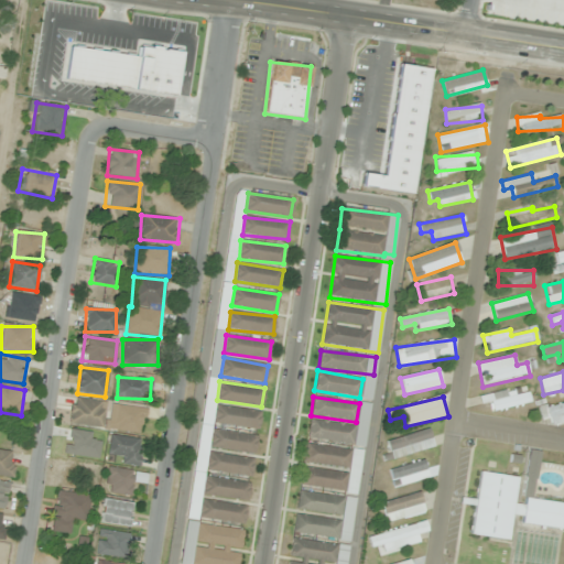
[(145,409),(109,403),(73,398),(68,424),(142,434),(145,409)]
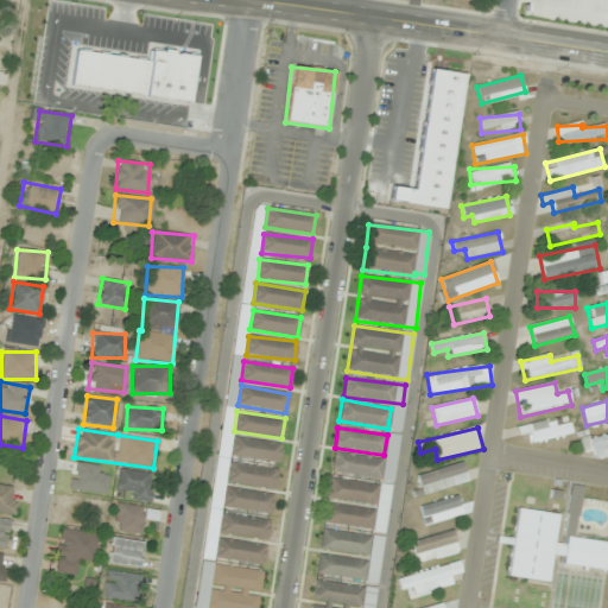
[(607,455),(607,435),(584,438),(588,460),(607,455)]
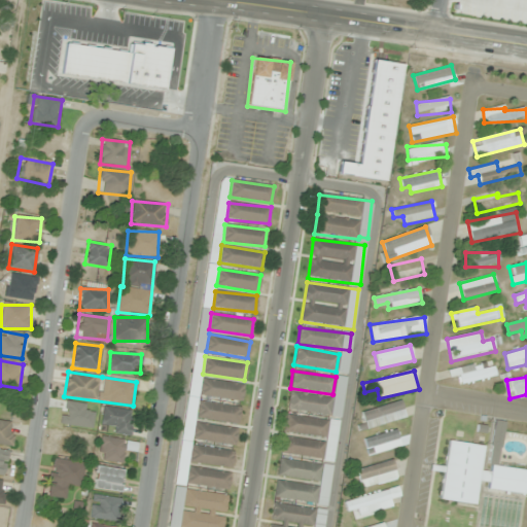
[(244,385),(202,379),(200,395),(241,401),(244,385)]
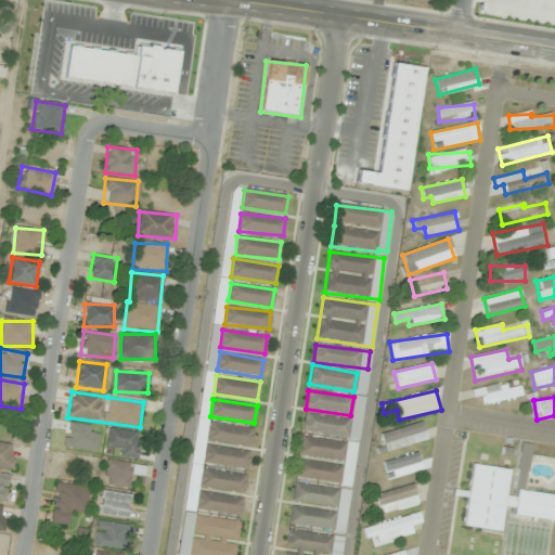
[(302,431),(348,437),(350,420),(305,412),(302,431)]
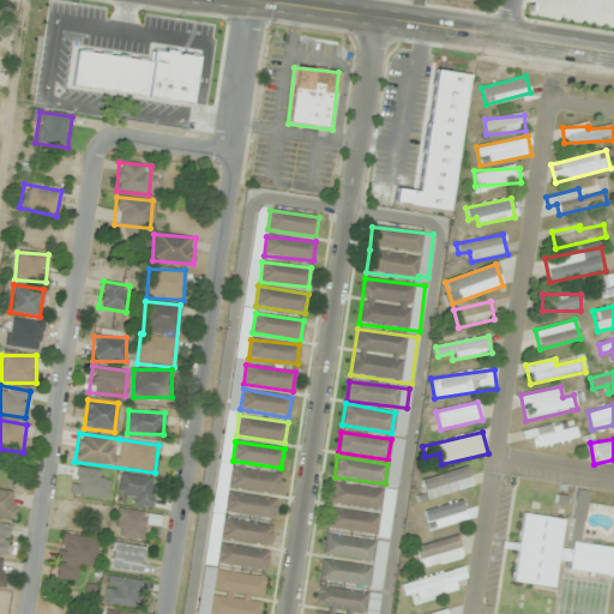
[(420,480),(426,500),(473,487),(467,468),(420,480)]
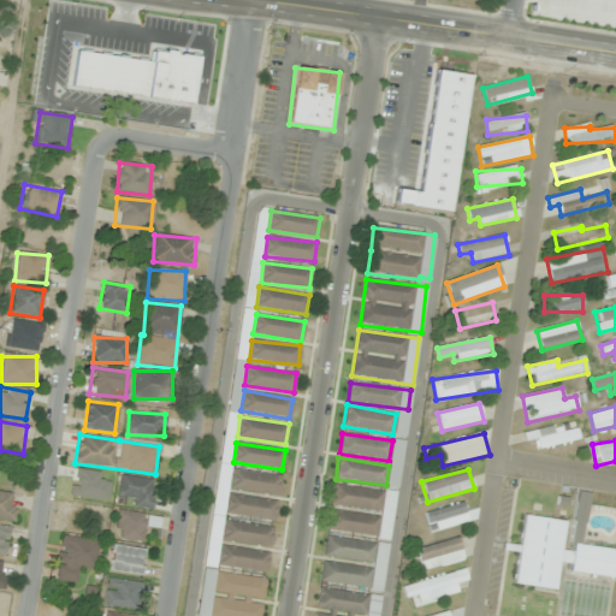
[(280,474),(231,471),(230,490),(278,495),(280,474)]
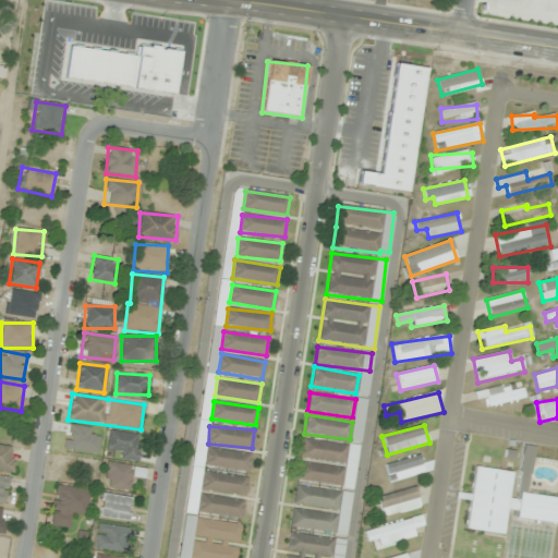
[(141,435),(109,431),(106,456),(136,460),(141,435)]
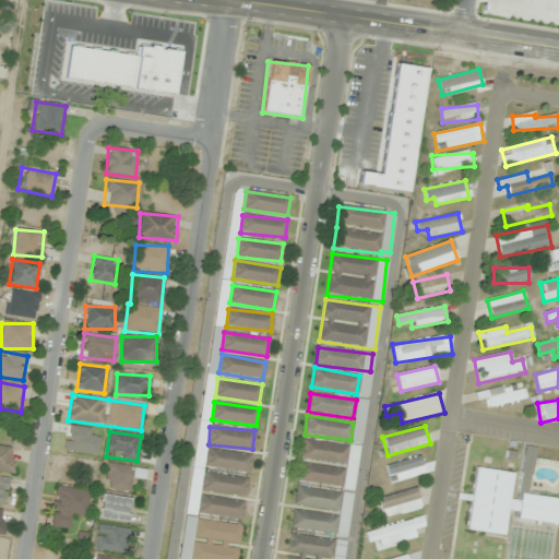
[(347,445),(302,441),(301,459),(346,463),(347,445)]
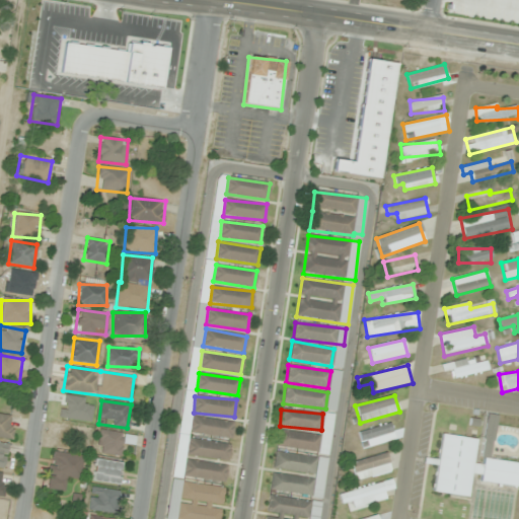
[(0,439),(7,442),(16,422),(0,415),(0,439)]
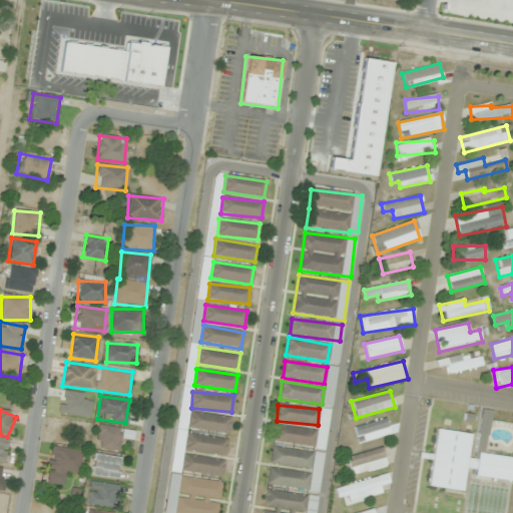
[(187,430),(229,433),(230,416),(189,413),(187,430)]
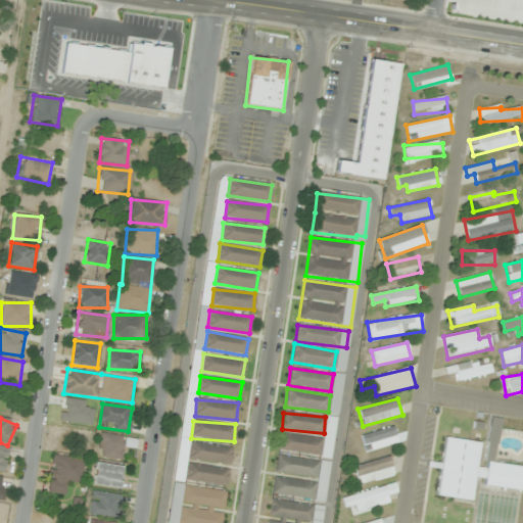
[(397,445),(393,428),(361,434),(365,452),(397,445)]
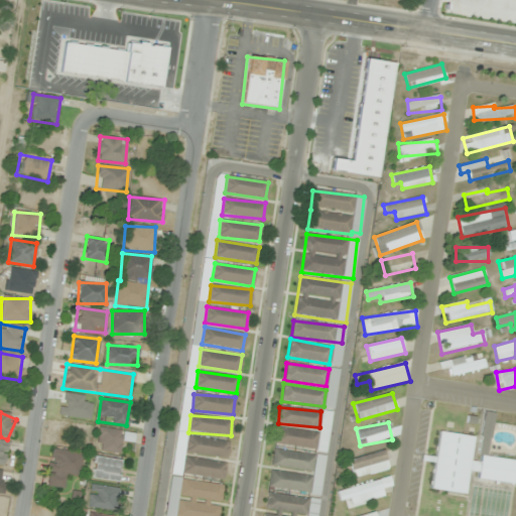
[(123,440),(131,443),(134,436),(103,425),(95,447),(117,456),(123,440)]
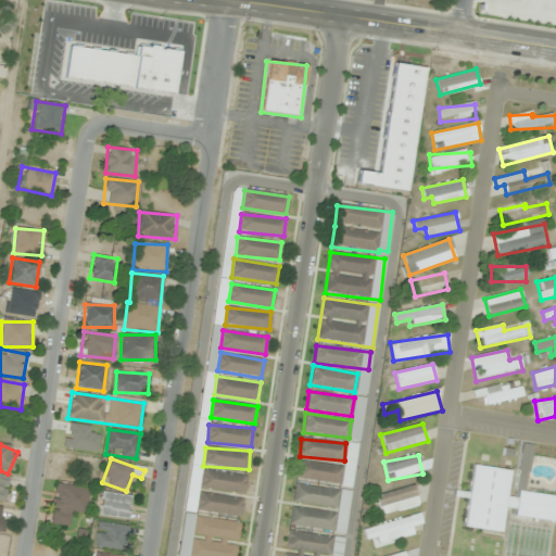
[(341,484),(343,466),(298,460),(297,479),(341,484)]
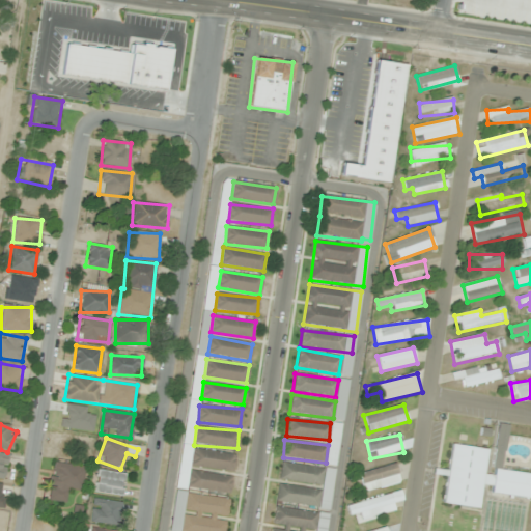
[(530,490),(530,474),(495,470),(494,476),(484,475),(487,449),(452,445),(448,474),(447,474),(443,504),(479,509),(482,485),(493,486),(492,495),(530,500),(530,490)]
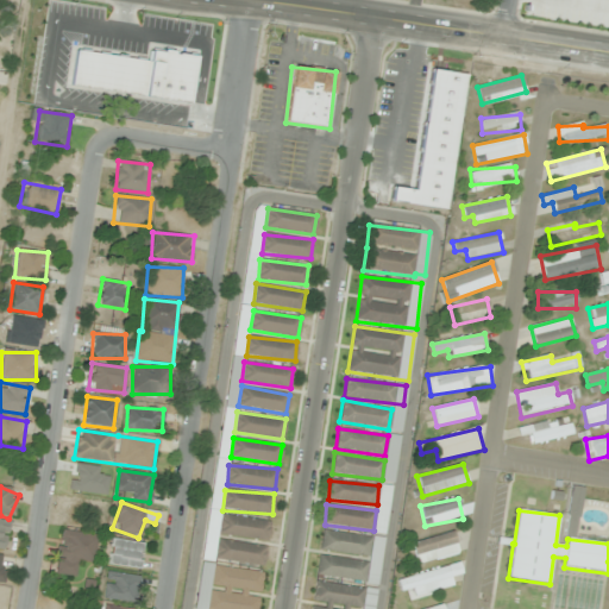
[(269,520),(220,516),(219,535),(268,540),(269,520)]
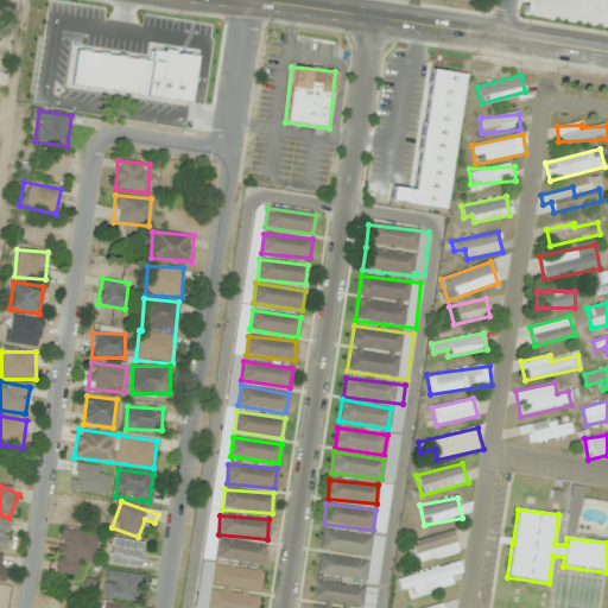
[(57,557),(94,562),(97,534),(61,530),(57,557)]
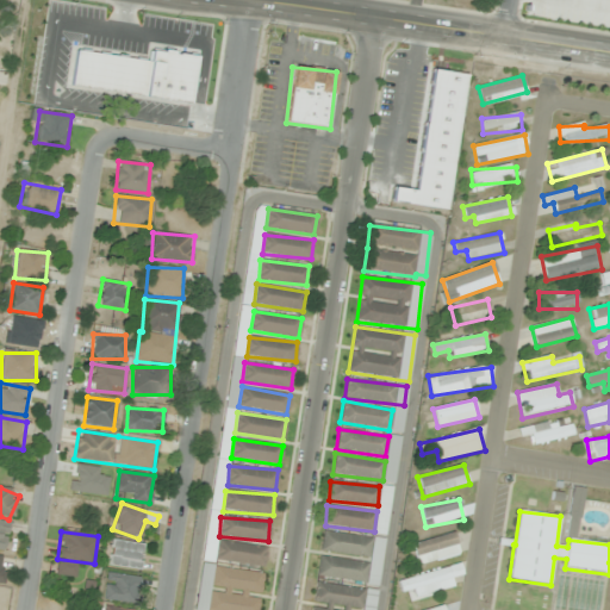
[(321,551),(380,560),(384,540),(324,531),(321,551)]
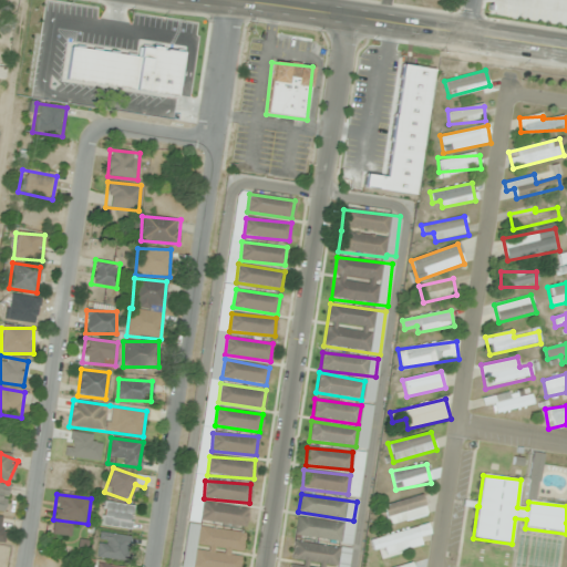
[(383,505),(389,526),(426,516),(421,495),(383,505)]
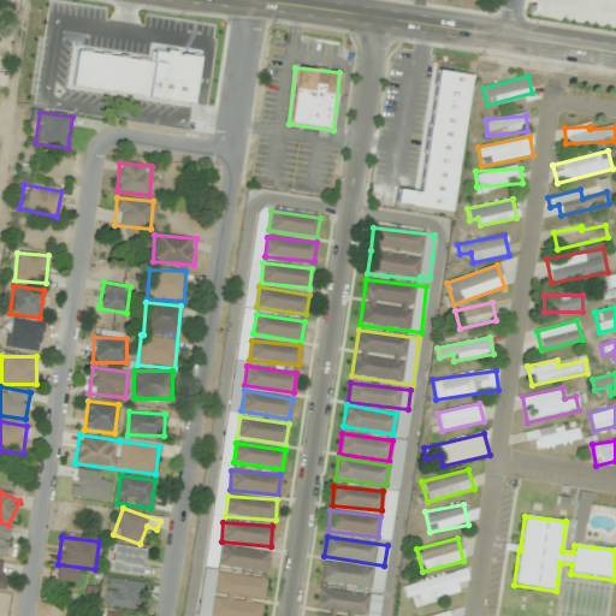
[(217,564),(266,574),(270,555),(220,545),(217,564)]
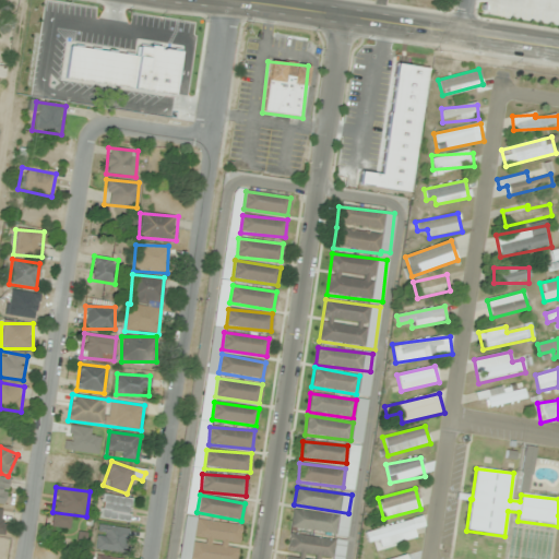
[(99,520),(128,522),(130,498),(102,496),(99,520)]
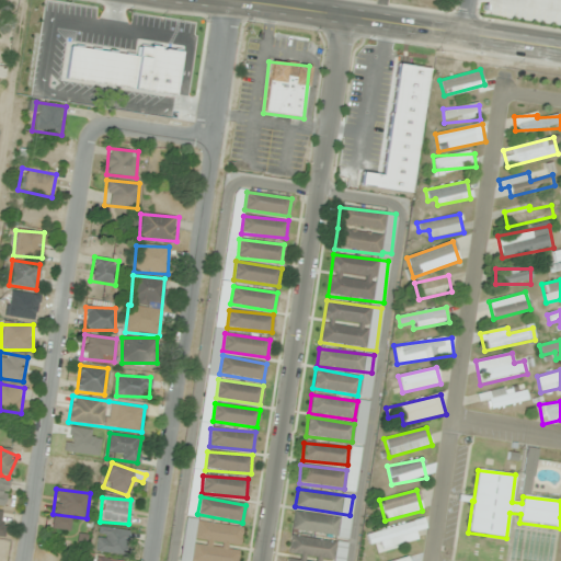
[(336,537),(340,519),(294,511),(292,529),(336,537)]
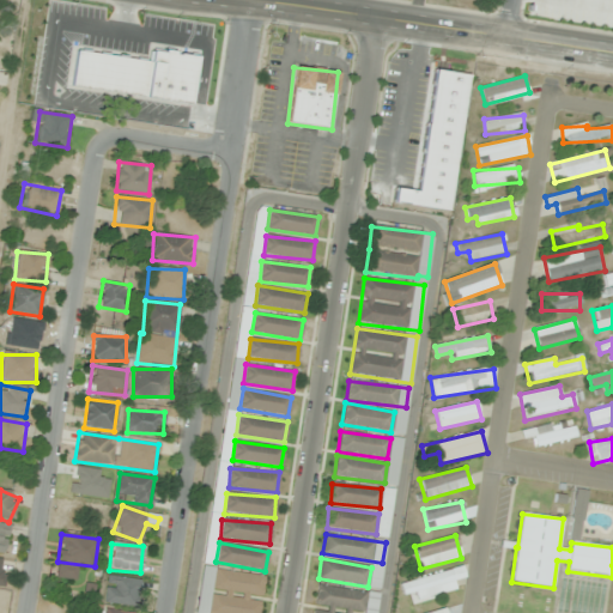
[(400,584),(402,595),(414,592),(417,601),(457,589),(454,581),(465,577),(462,566),(400,584)]
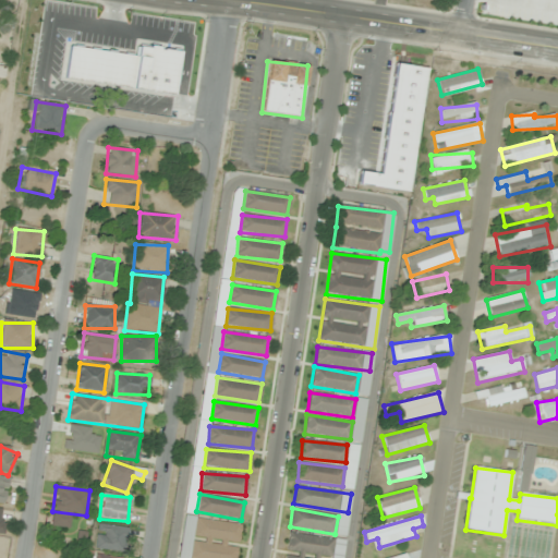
[(237,557),(238,546),(239,546),(241,524),(195,519),(190,557),(237,557)]
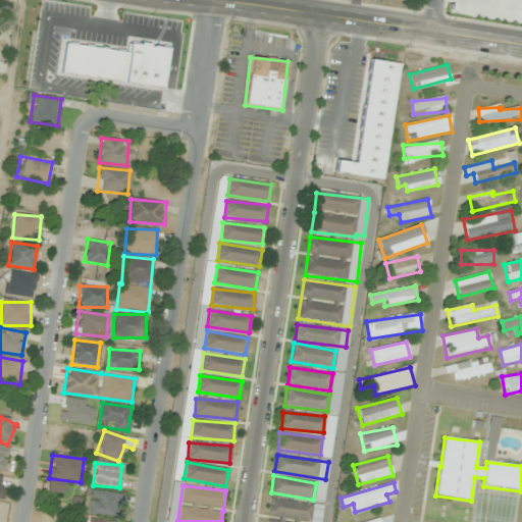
[(116,518),(120,496),(92,489),(88,512),(116,518)]
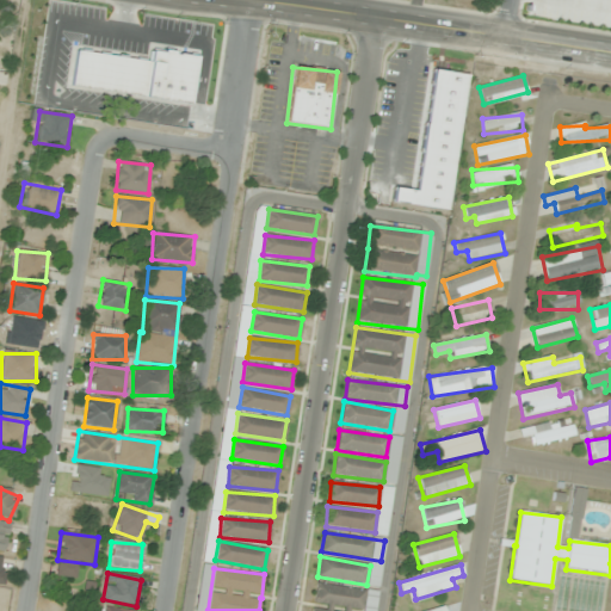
[(313,604),(363,610),(365,591),(315,585),(313,604)]
